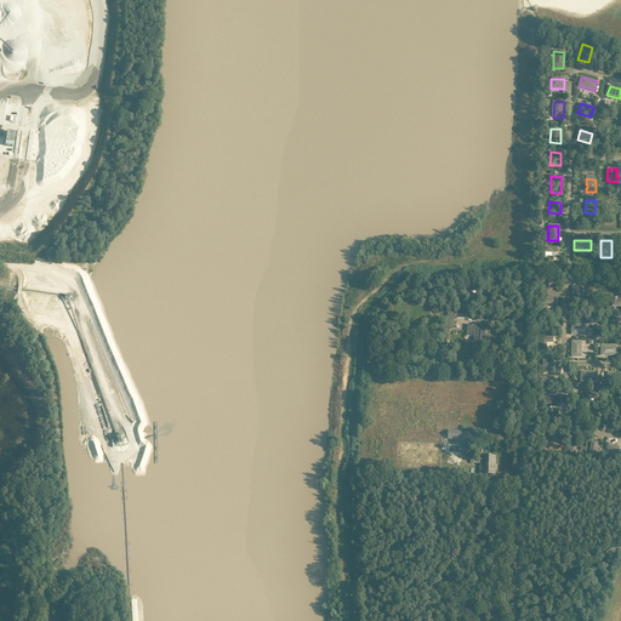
[(543,279),(543,291),(548,291),(550,285),(558,285),(558,279),(543,279)]
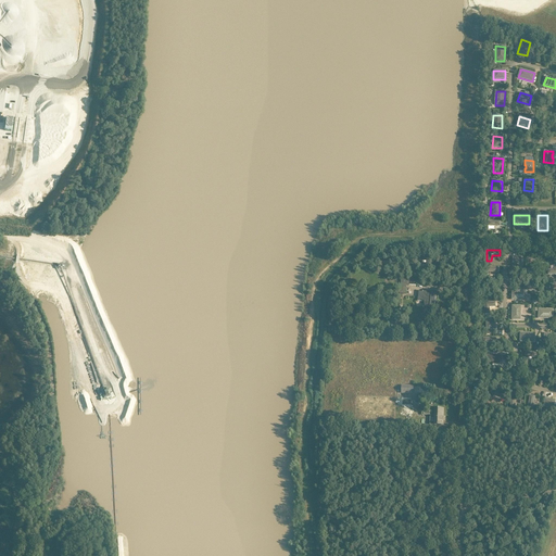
[(513,256),(513,272),(521,272),(522,257),(513,256)]
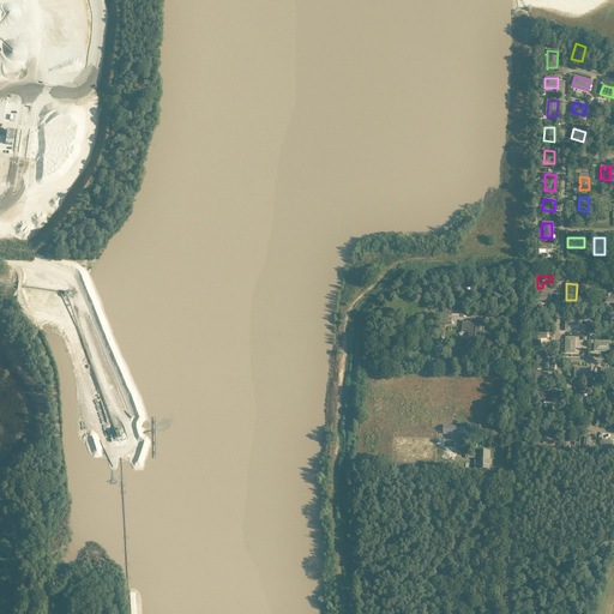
[(583,301),(588,301),(588,295),(601,295),(601,290),(589,289),(589,286),(583,286),(583,301)]
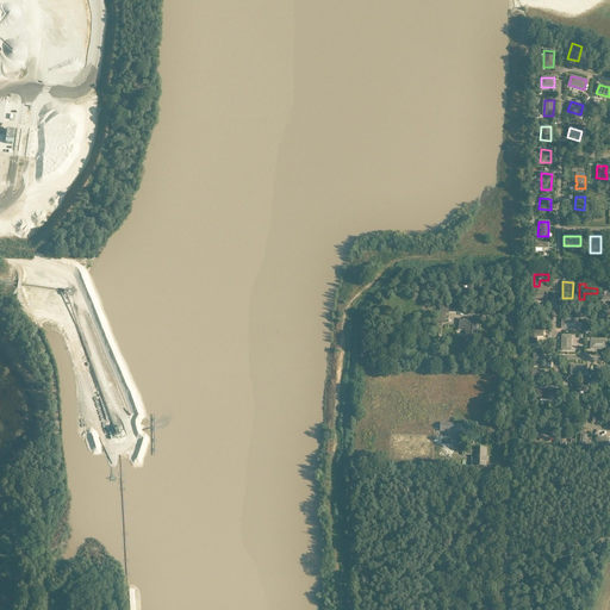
[(442,294),(441,300),(440,317),(434,316),(434,322),(444,323),(446,313),(448,313),(449,306),(443,306),(444,294),(442,294)]
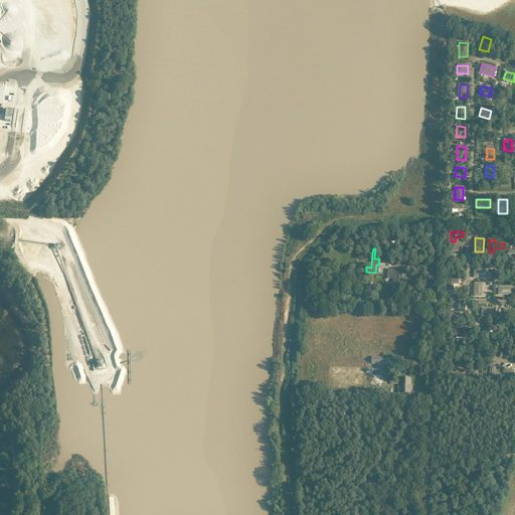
[(474,278),(488,279),(488,270),(474,269),(474,278)]
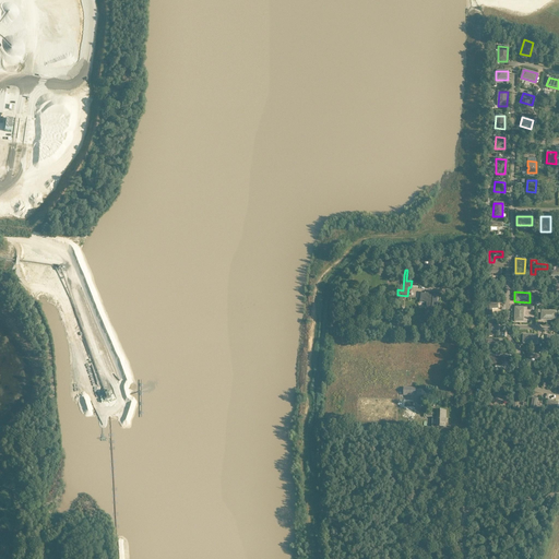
[(437,308),(438,298),(439,293),(433,293),(433,294),(428,293),(428,294),(421,294),(420,299),(421,299),(420,302),(427,304),(426,308),(431,309),(432,307),(437,308)]
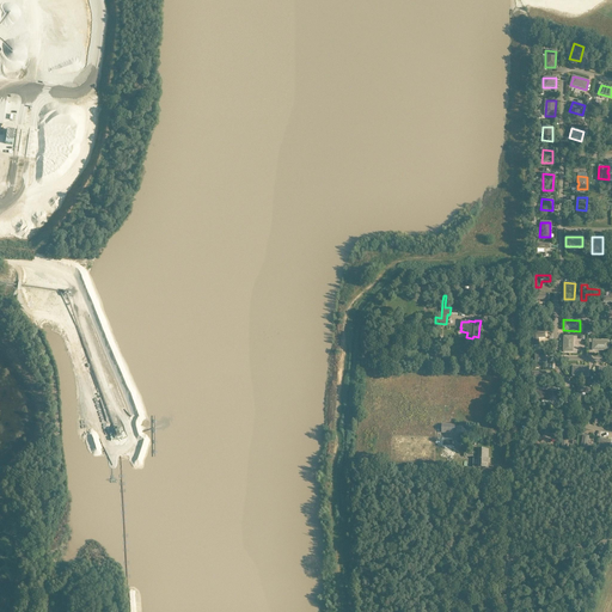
[(533,332),(533,347),(538,346),(538,338),(545,338),(545,332),(533,332)]
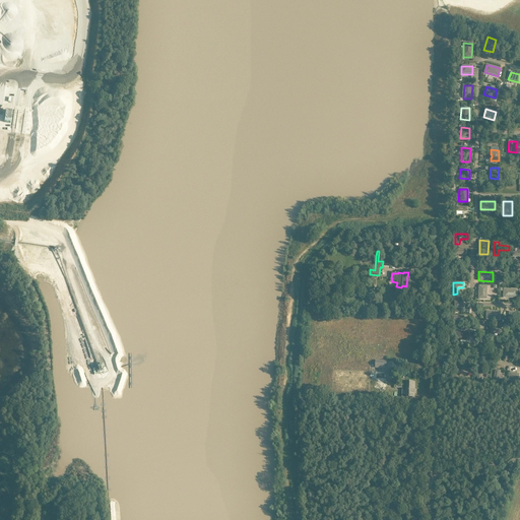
[(478,300),(488,300),(488,286),(478,285),(478,300)]
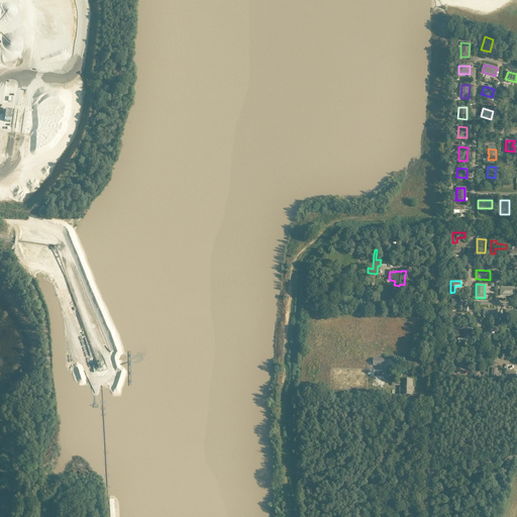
[(501,297),(514,297),(515,288),(501,288),(501,297)]
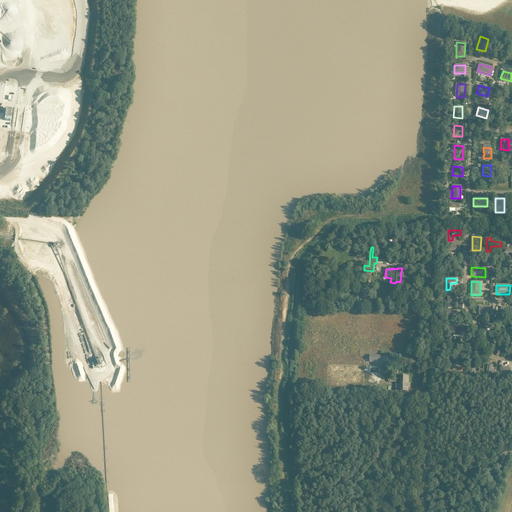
[(448,295),(448,304),(457,304),(457,295),(448,295)]
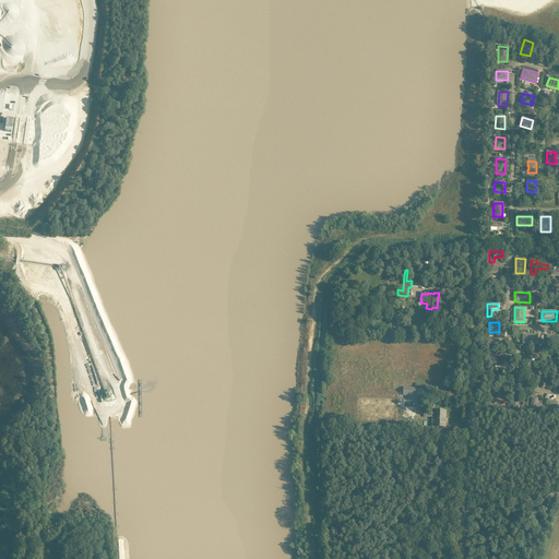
[(523,344),(538,345),(538,335),(523,334),(523,344)]
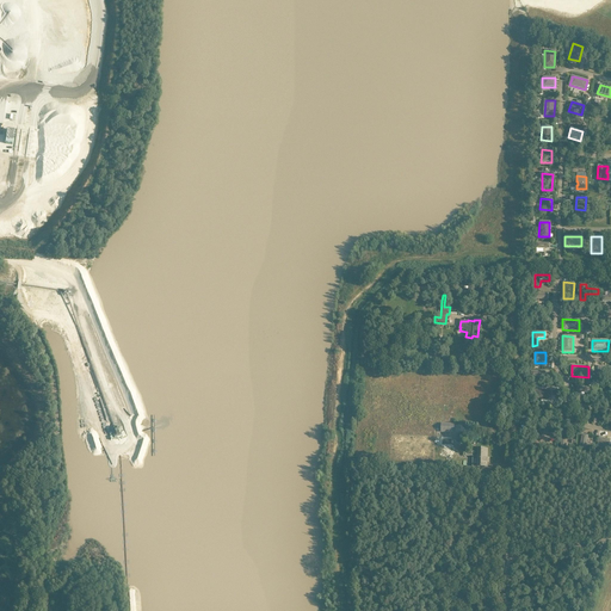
[(598,377),(610,377),(610,366),(598,366),(598,377)]
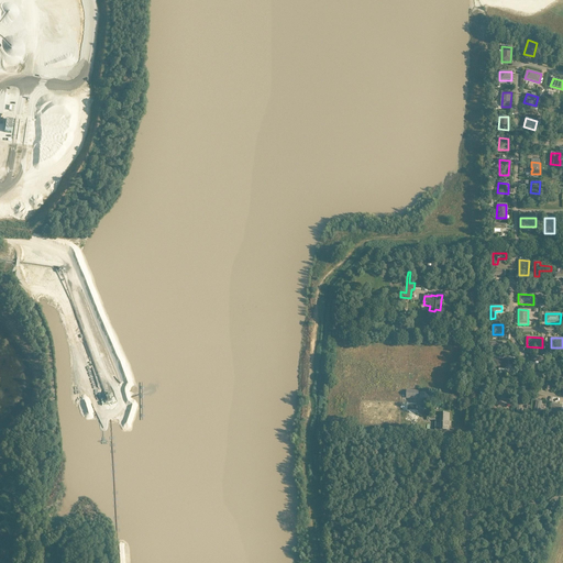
[(494,360),(494,370),(508,370),(508,360),(494,360)]
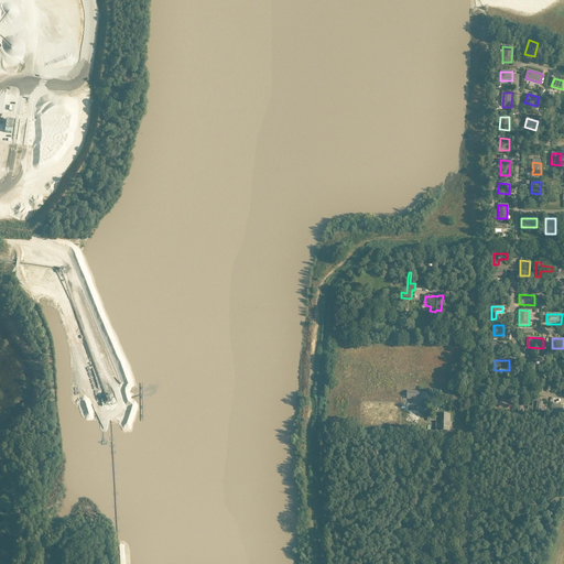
[(533,378),(539,379),(539,384),(543,386),(545,376),(534,373),(533,378)]
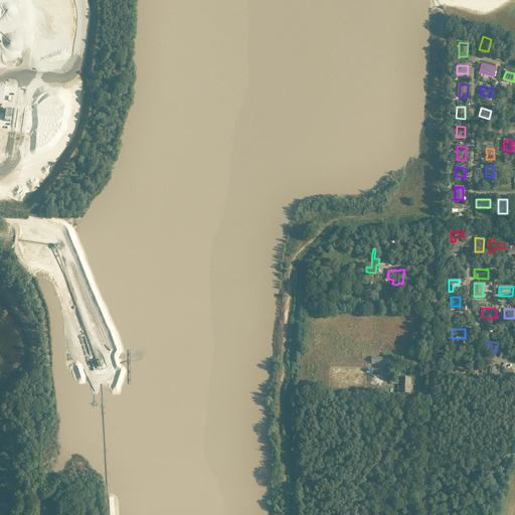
[(385,368),(385,372),(388,372),(388,374),(393,374),(393,365),(388,365),(388,368),(385,368)]
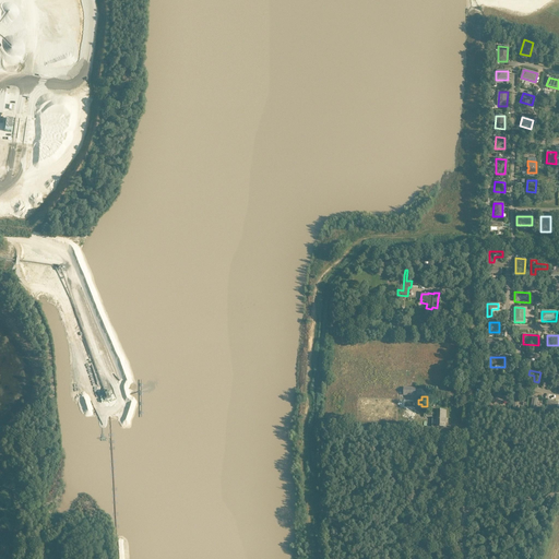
[(546,409),(557,412),(558,402),(548,401),(546,409)]
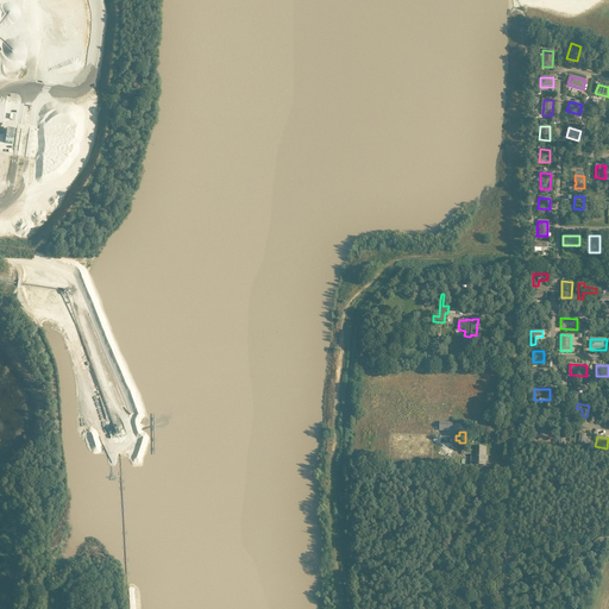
[(476,466),(479,466),(485,466),(487,449),(476,447),(476,451),(465,451),(465,454),(476,456),(476,466)]
